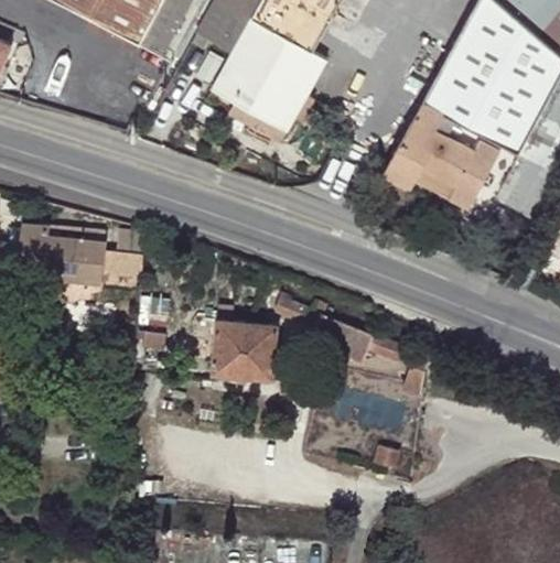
[(58,0),(136,41),(138,34),(163,47),(187,0),(58,0)]
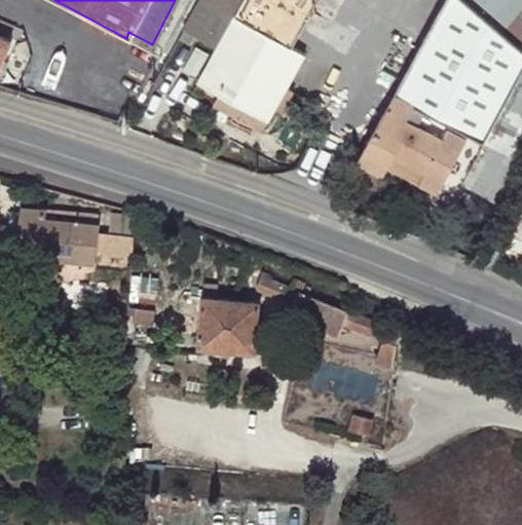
[(217,47),(241,0),(187,0),(175,26),(217,47)]
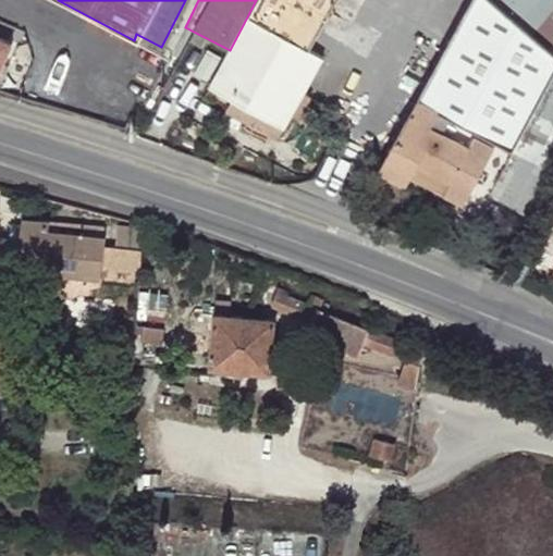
[(237,87),(292,116),(323,59),(308,49),(334,0),(256,0),(230,50),(209,89),(231,100),(237,87)]
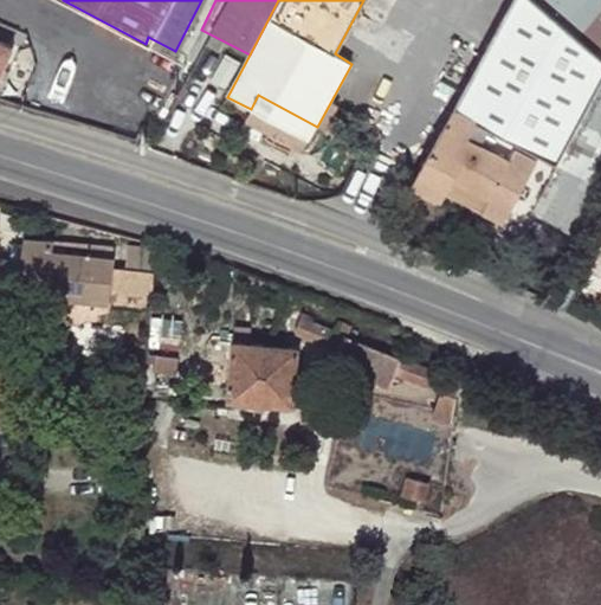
[(439,207),(445,198),(451,185),(484,204),(477,216),(501,227),(532,168),(510,156),(504,167),(464,145),(473,128),(556,172),(600,85),(600,36),(556,0),(510,0),(411,193),(439,207)]
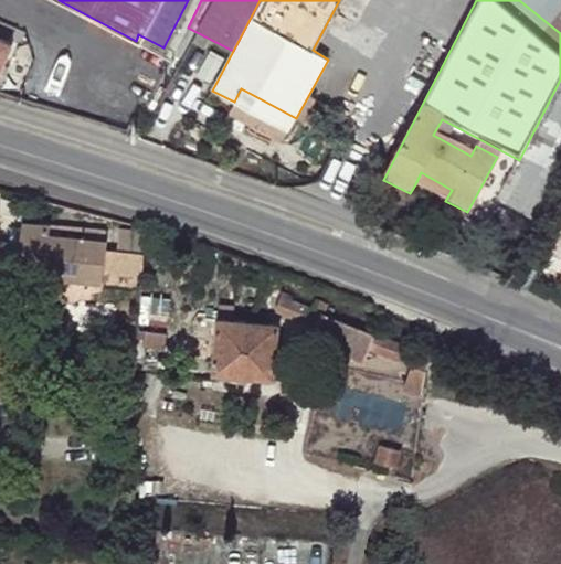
[(519,0),(560,33),(560,0),(519,0)]
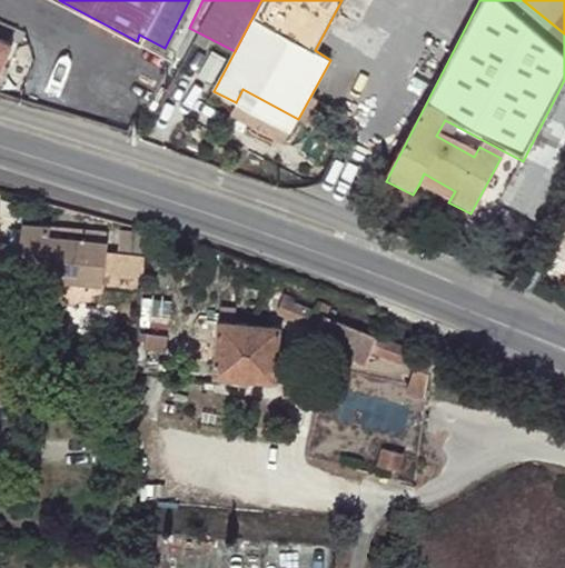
[(564,161),(564,80),(523,161),(499,203),(534,222),(564,161)]
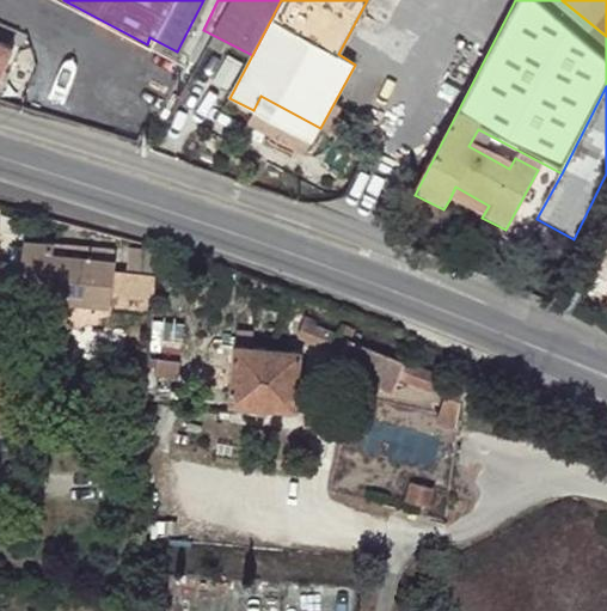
[(313,141),(320,128),(261,96),(253,110),(313,141)]
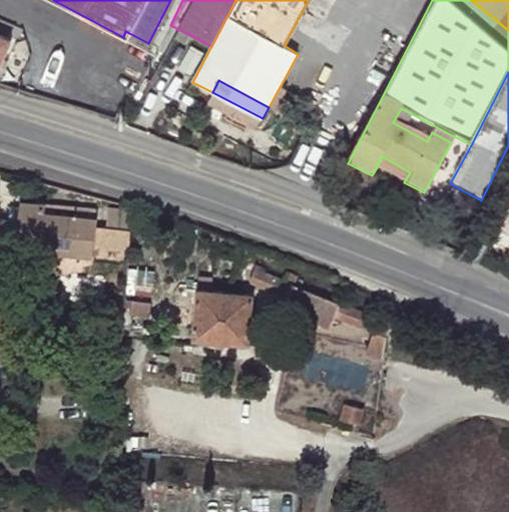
[(382,156),(377,167),(404,182),(410,172),(382,156)]
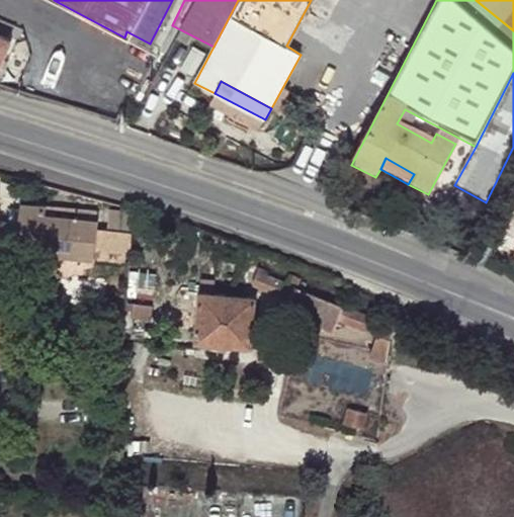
[(91,209),(17,203),(15,223),(14,238),(88,244),(89,237),(91,214),(91,209)]
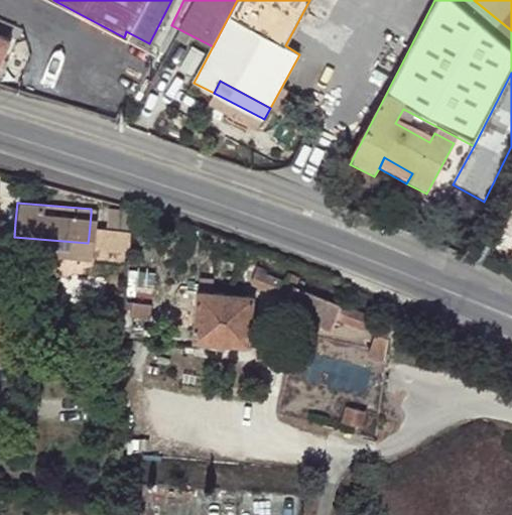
[(91,214),(89,236),(123,240),(125,217),(91,214)]
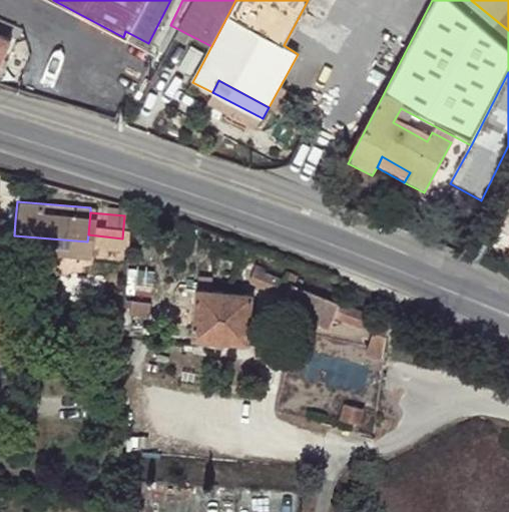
[(0,234),(14,235),(15,220),(0,218),(0,234)]
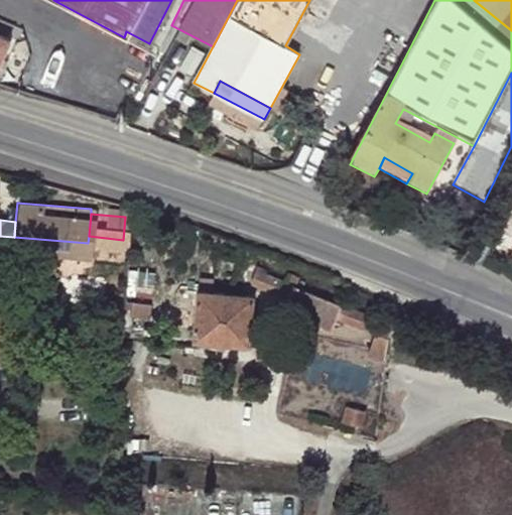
[(368,355),(386,363),(391,325),(254,268),(248,281),(285,296),(278,310),(331,333),(338,317),(376,334),(368,355)]
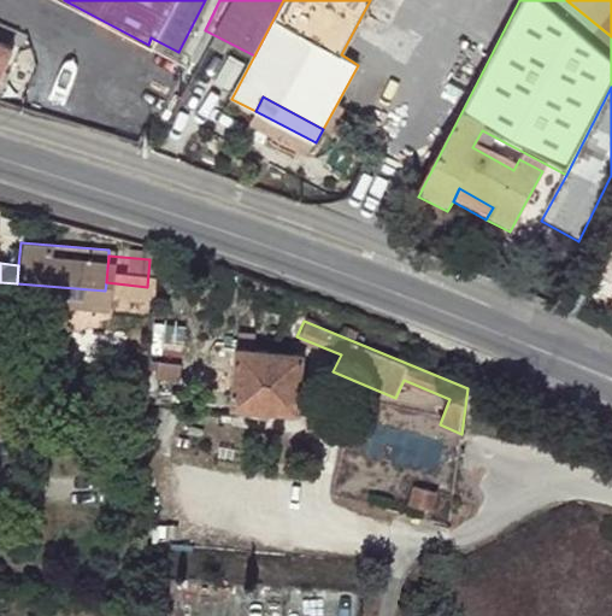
[(229,408),(295,414),(300,355),(235,347),(229,408)]
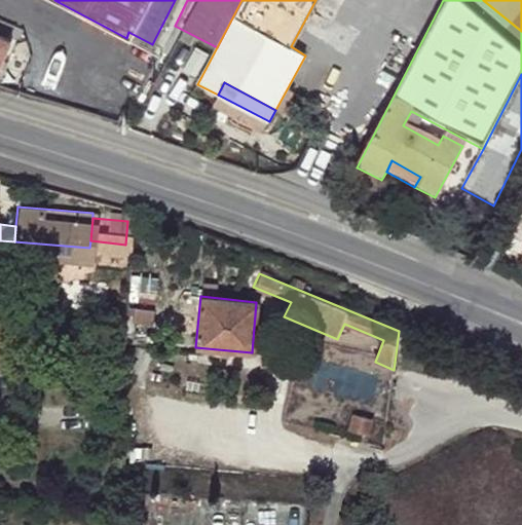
[(345,435),(366,438),(369,419),(348,416),(345,435)]
